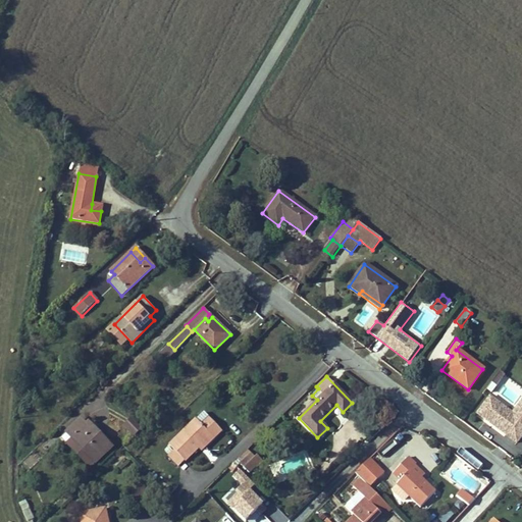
[(521,396),(513,410),(489,394),(475,415),(518,445),(521,438),(521,396)]
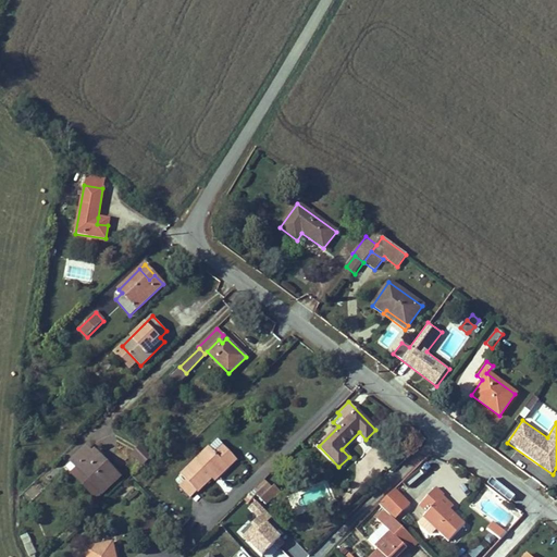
[(215,473),(217,472),(234,457),(219,442),(182,477),(187,482),(196,492),(212,477),(211,475),(214,472),(215,473)]
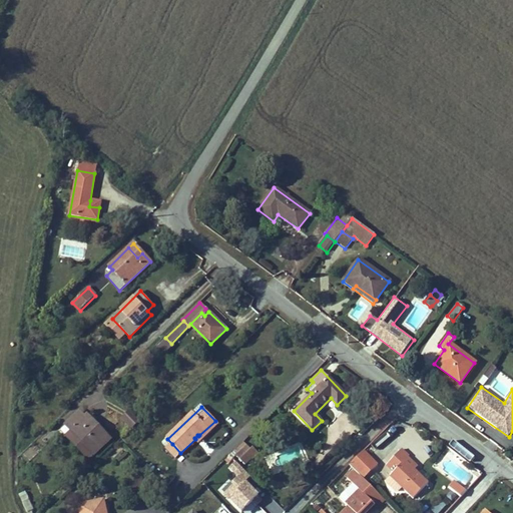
[(132,428),(139,419),(127,410),(120,420),(132,428)]
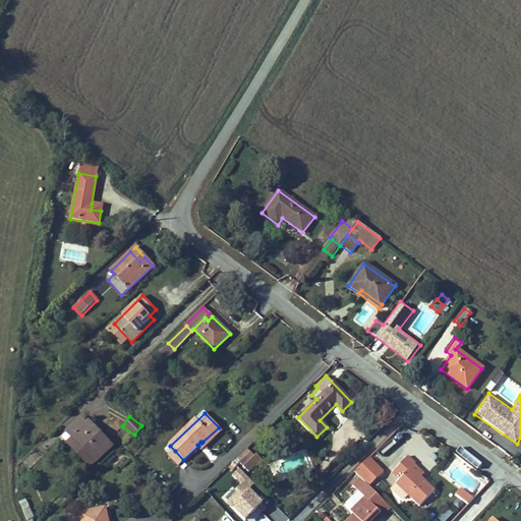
[(72,438),(95,461),(110,446),(97,430),(94,433),(85,424),(80,418),(66,431),(72,438)]
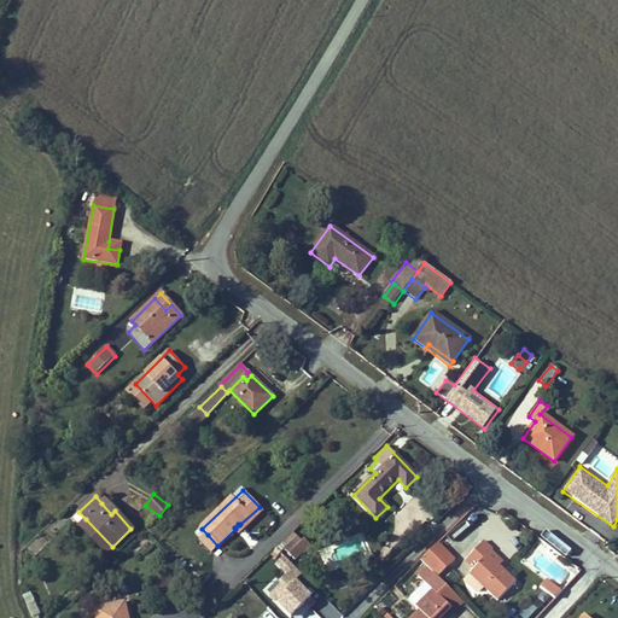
[(111,514),(115,511),(105,501),(101,503),(111,514)]
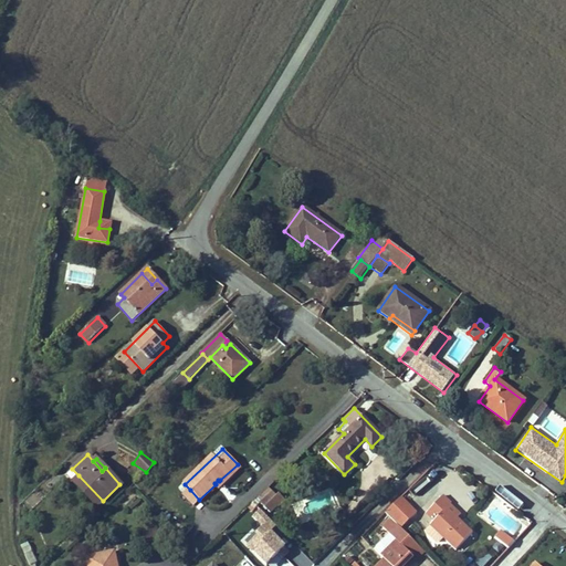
[(242,469),(238,464),(220,480),(219,481),(221,483),(222,482),(230,474),(232,478),(242,469)]
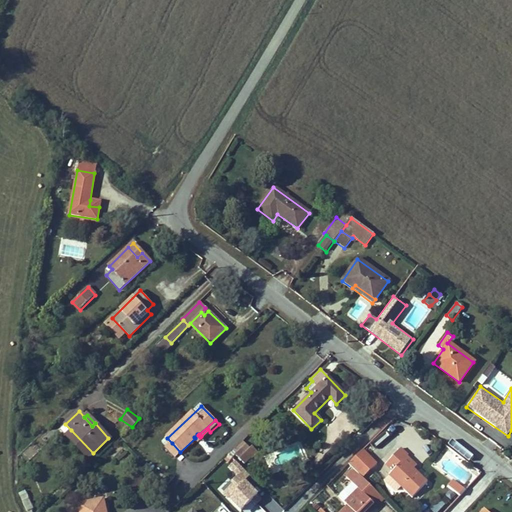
[(198,435),(195,438),(197,440),(199,442),(210,432),(208,429),(201,436),(200,437),(198,435)]
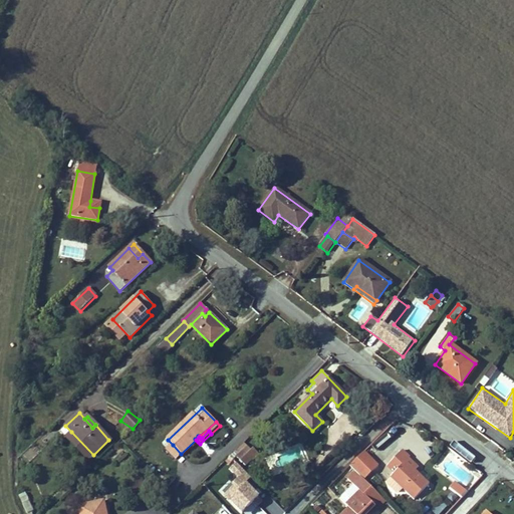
[(66,437),(88,460),(93,455),(71,432),(66,437)]
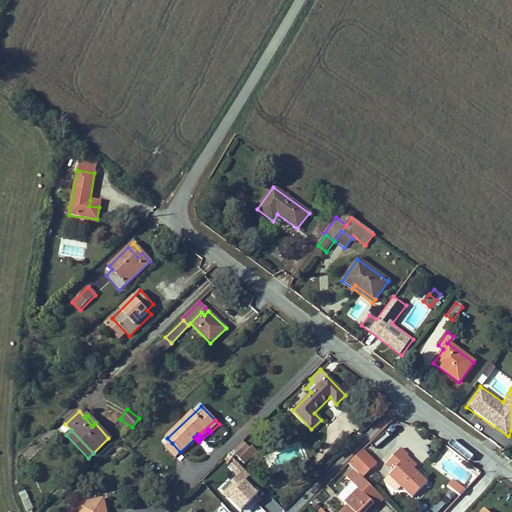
[(180,452),(182,454),(197,440),(195,438),(180,452)]
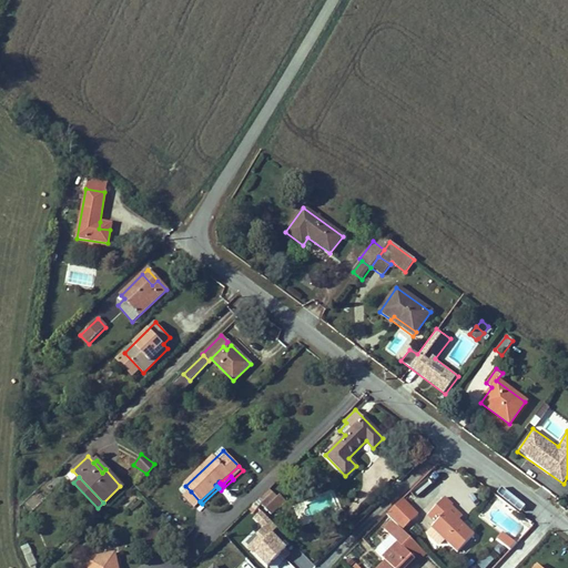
[(305,524),(341,504),(331,487),(296,507),(305,524)]
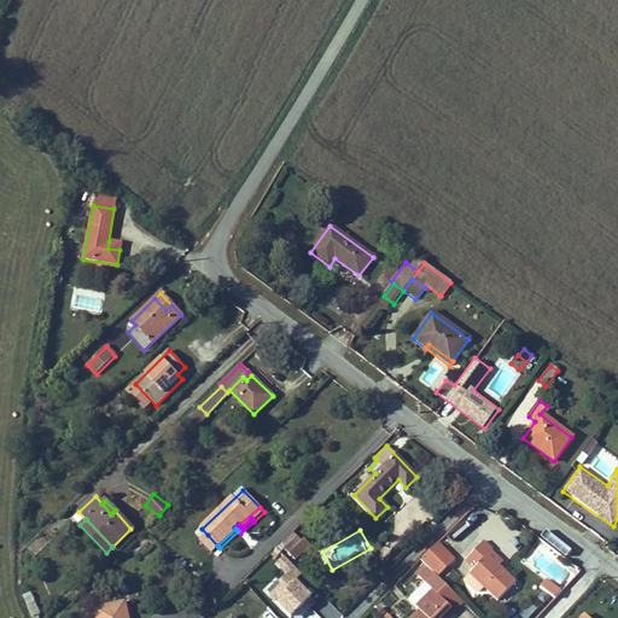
[(308,549),(292,534),(275,549),(279,554),(284,549),(293,560),(302,553),(303,554),(308,549)]
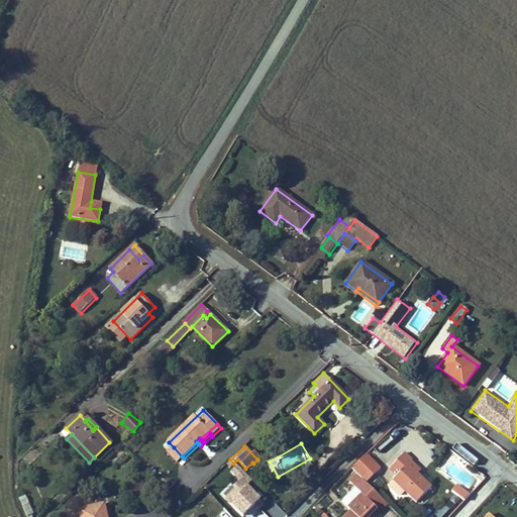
[(168,453),(177,462),(182,456),(174,447),(168,453)]
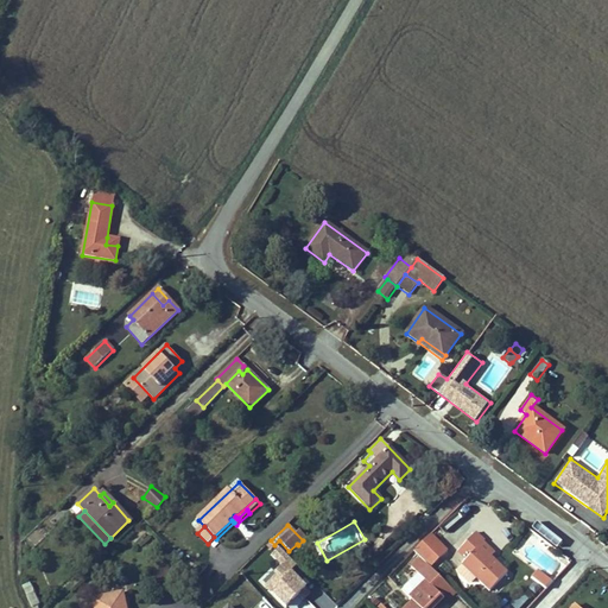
[(413,551),(420,558),(430,568),(447,550),(430,533),(413,551)]
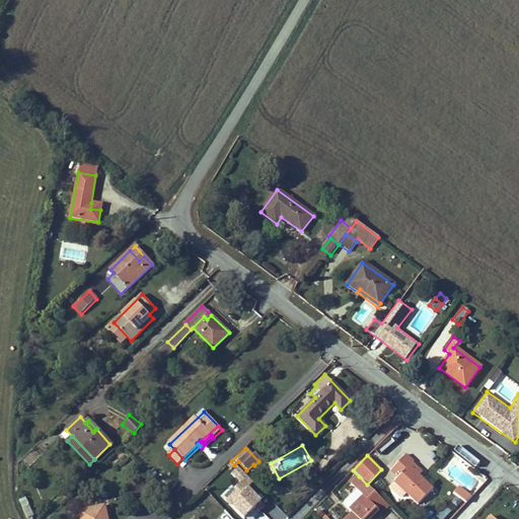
[(432,489),(419,475),(409,466),(412,463),(413,462),(405,455),(390,470),(397,477),(394,480),(418,504),(432,489)]
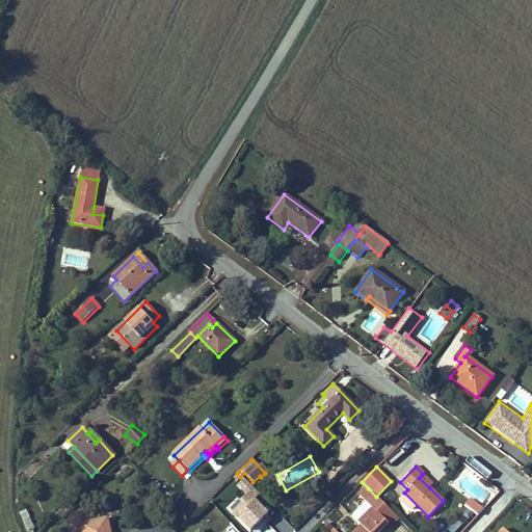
[(419,478),(429,487),(432,484),(422,475),(419,478)]
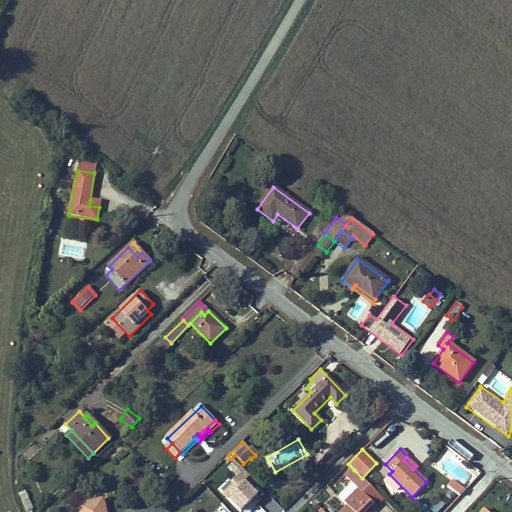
[(234,459),(227,466),(234,473),(218,490),(240,511),(249,511),(264,498),(245,480),(250,475),(234,459)]
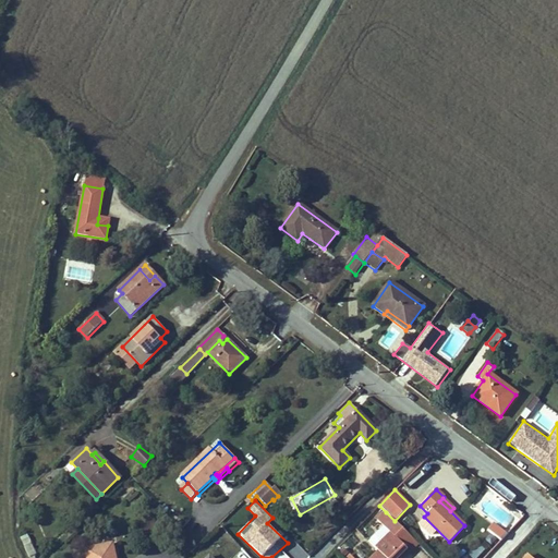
[(417,544),(395,521),(386,512),(378,520),(391,534),(376,549),(379,552),(372,557),(397,557),(407,549),(410,552),(417,544)]
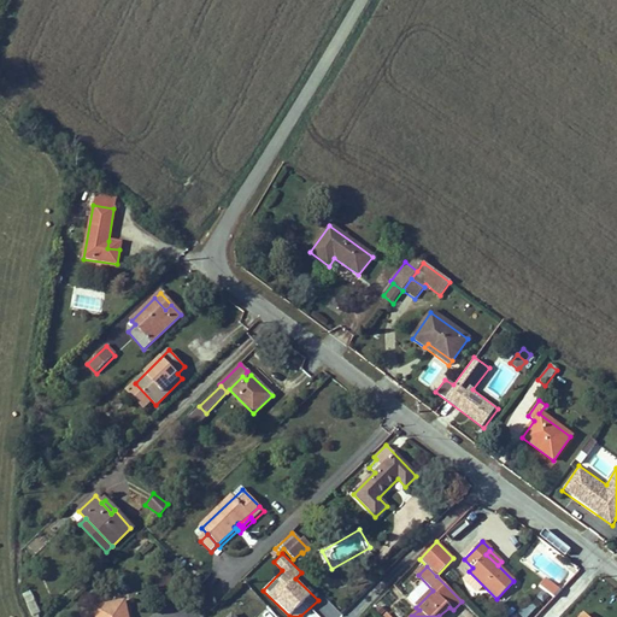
[(39,613),(34,601),(28,604),(33,616),(39,613)]
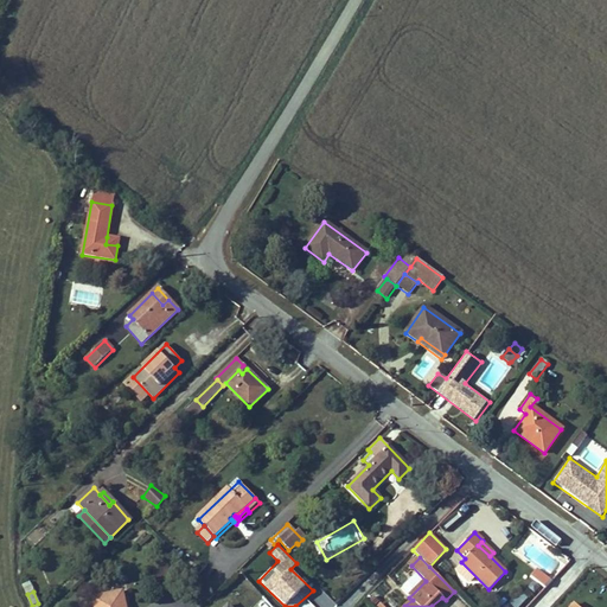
[(123,606),(121,592),(94,598),(95,606),(123,606)]
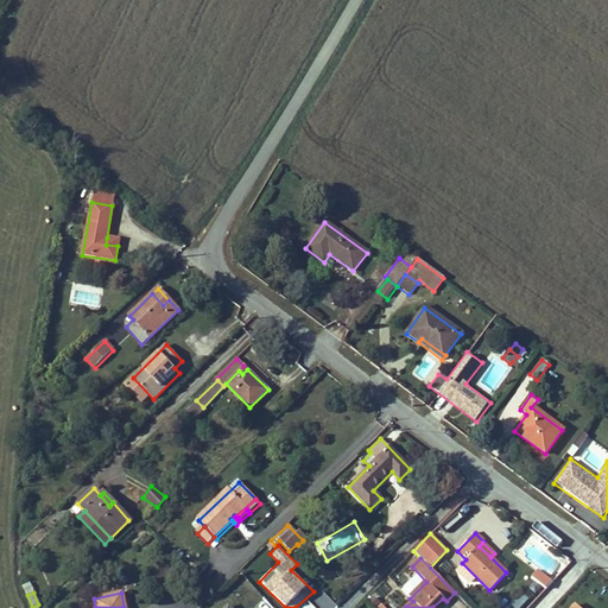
[(252,607),(272,607),(265,597),(252,607)]
